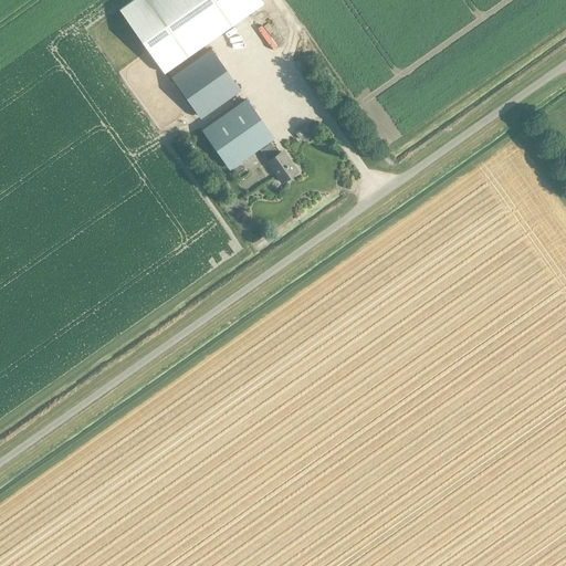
[(132,0),(122,8),(166,71),(265,1),(264,0),(132,0)]
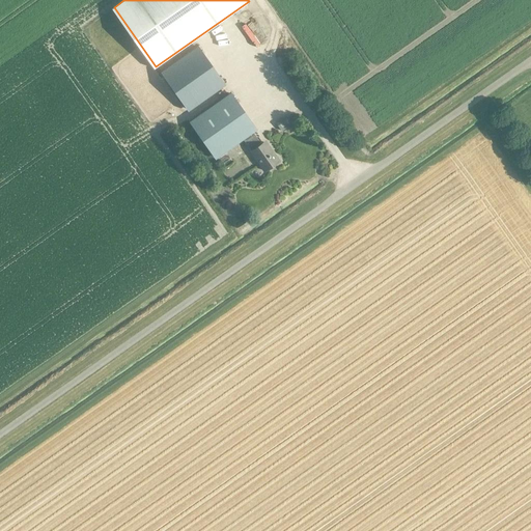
[(189,110),(224,85),(197,47),(162,72),(189,110)]
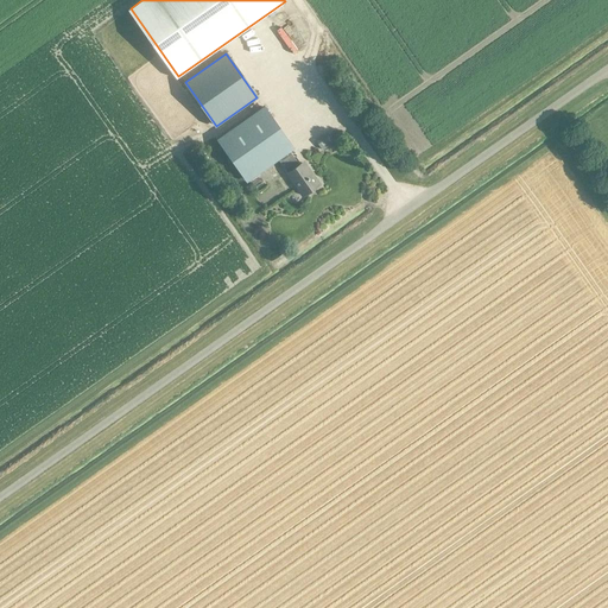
[(263,107),(219,139),(248,181),(278,159),(287,173),(303,196),(320,184),(312,173),(310,175),(302,163),(299,165),(290,151),(292,150),(263,107)]
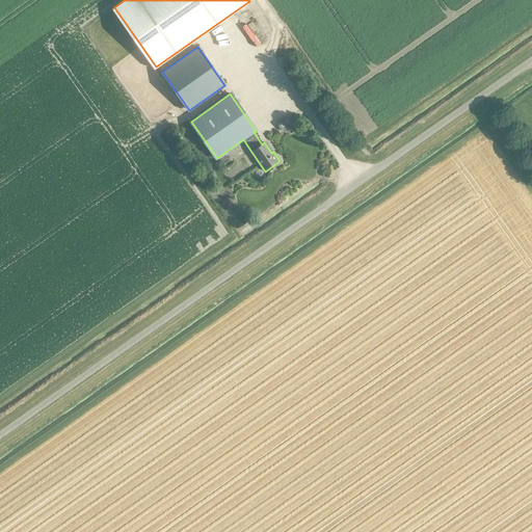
[(170,127),(179,123),(177,118),(168,123),(170,127)]
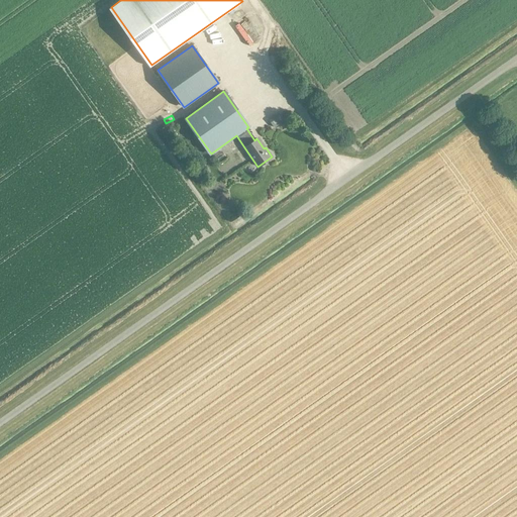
[(270,122),(275,128),(285,121),(281,115),(270,122)]
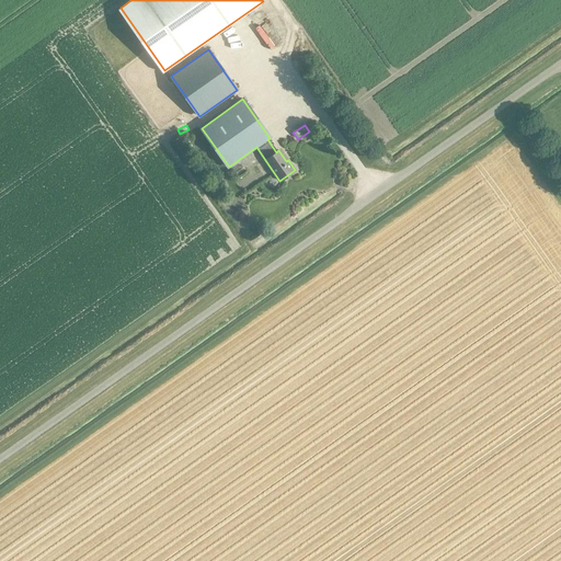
[(270,191),(278,186),(273,175),(265,180),(270,191)]
